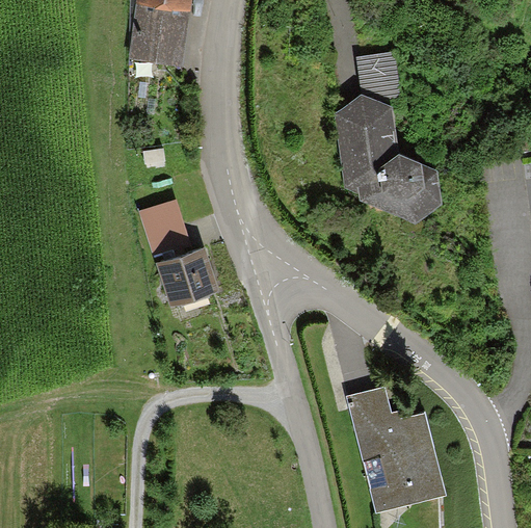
[(183,63),(190,0),(136,0),(129,56),(183,63)]
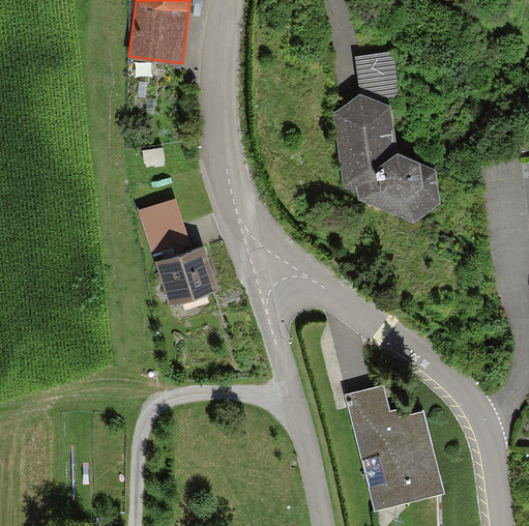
[(393,57),(353,62),(358,99),(375,107),(400,103),(393,57)]
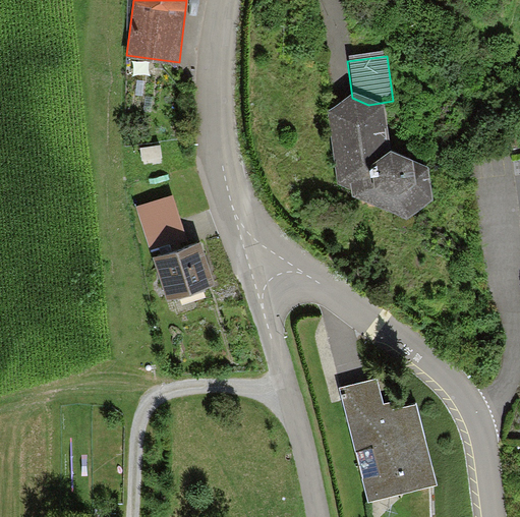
[(353,200),(402,227),(429,203),(426,171),(389,154),(381,110),(368,105),(352,98),(326,119),(338,184),(351,192),(353,200)]
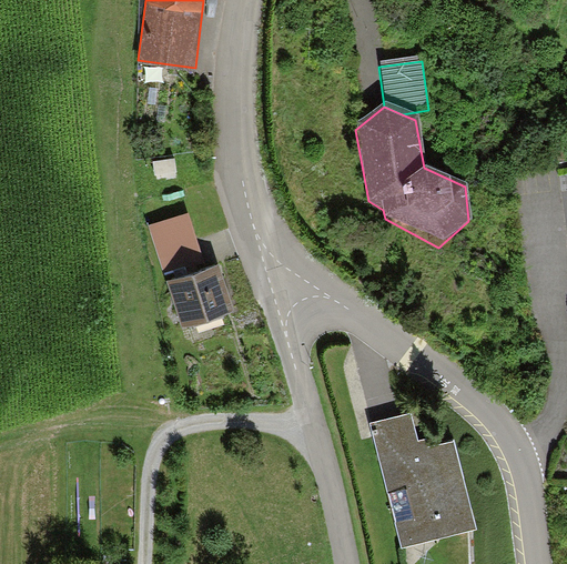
[(174,158),(151,161),(153,177),(176,172),(174,158)]
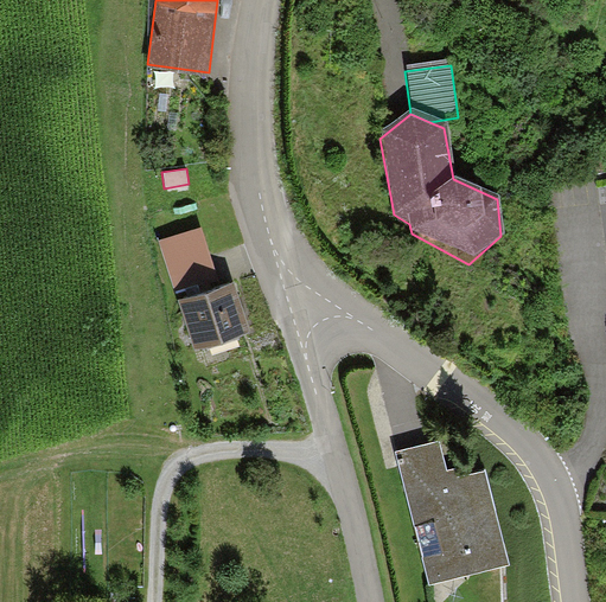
[(201,225),(158,241),(174,287),(182,285),(185,293),(196,289),(193,281),(218,273),(201,225)]
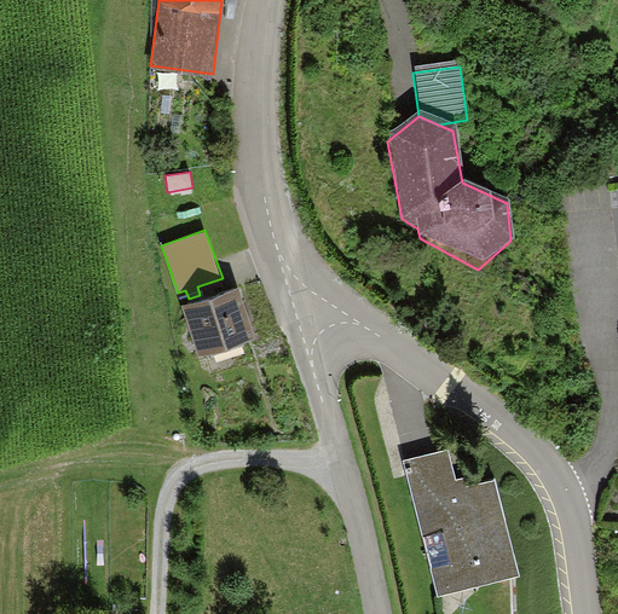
[(198,353),(255,335),(238,282),(200,295),(189,299),(180,301),(198,353)]
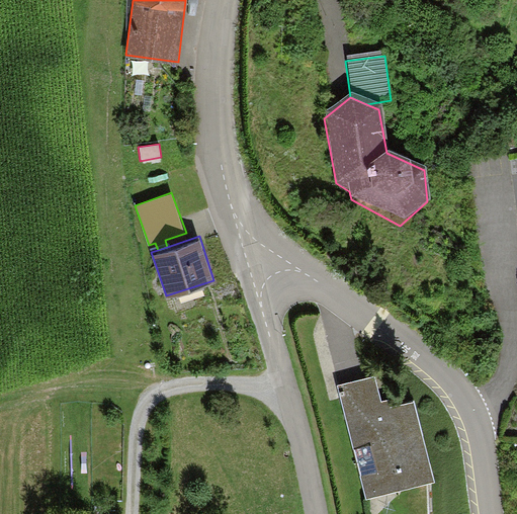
[(365,499),(434,482),(414,400),(390,406),(389,399),(380,401),(374,375),(337,384),(365,499)]
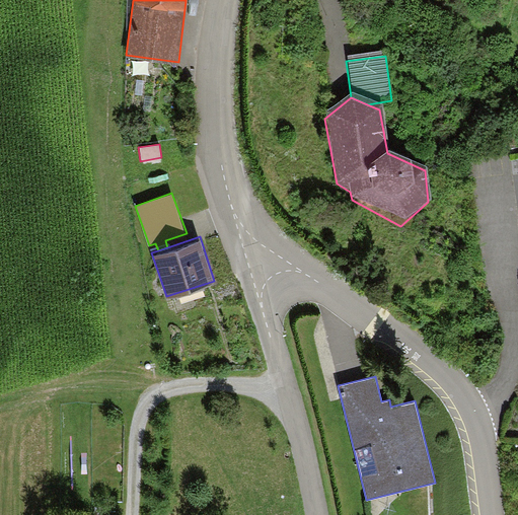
All buildings are outlined.
